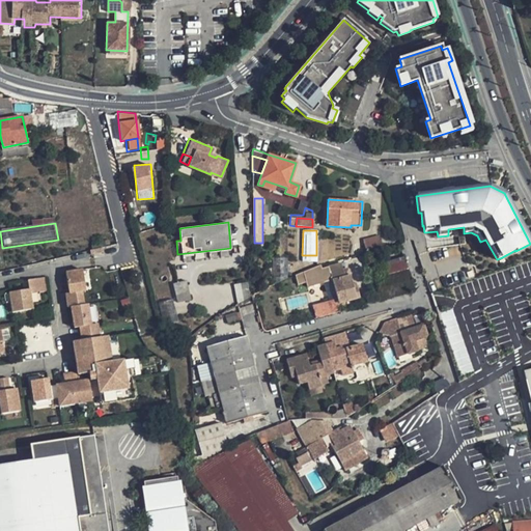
[(363,240),(366,252),(383,249),(380,235),(363,240)]
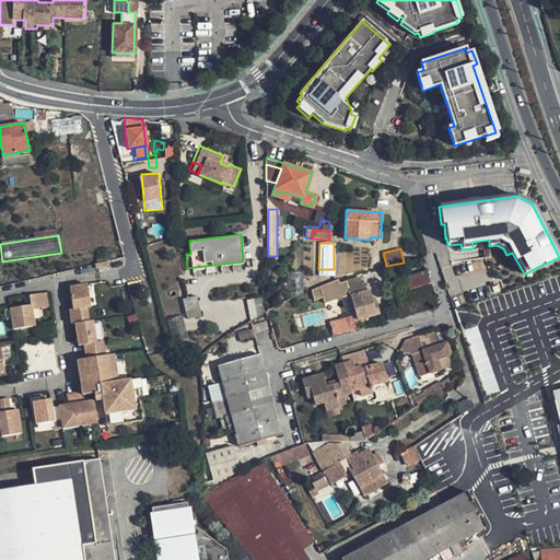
[(424,269),(407,275),(410,288),(397,291),(404,314),(435,305),(424,269)]
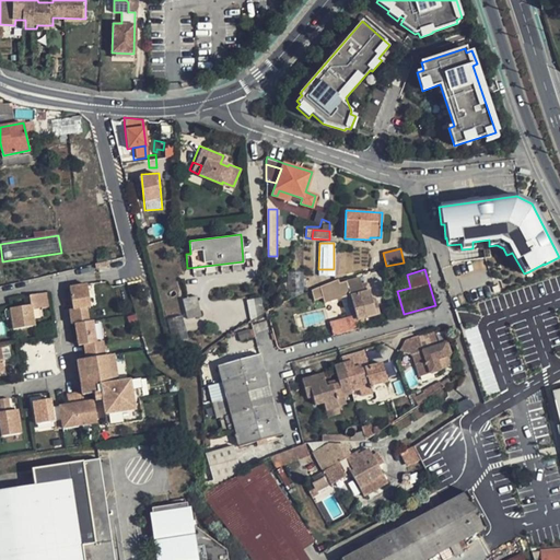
[(303,276),(291,276),(291,292),(303,291),(303,276)]
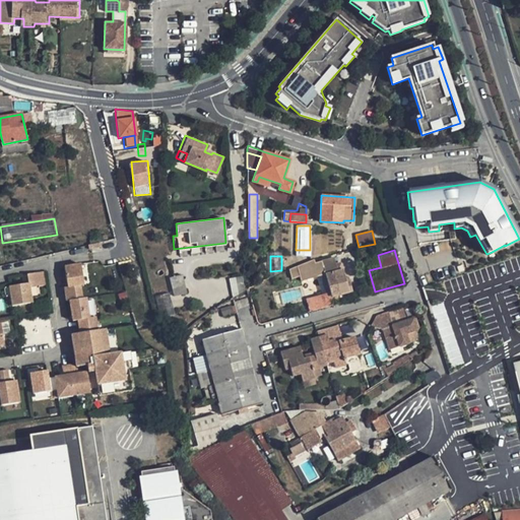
[(333,256),(321,260),(323,268),(335,264),(333,256)]
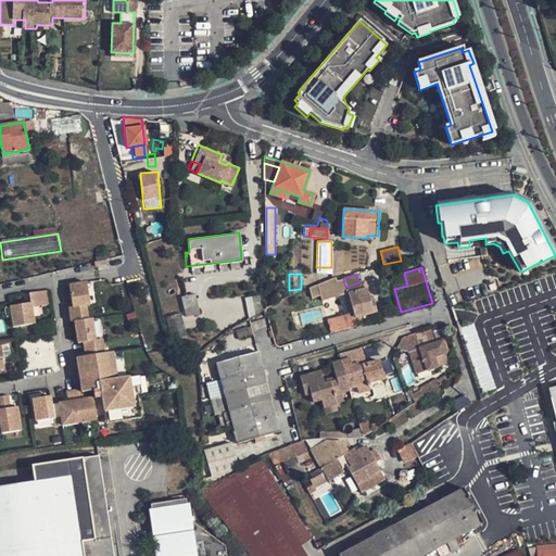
[(333,278),(319,283),(321,290),(312,293),(315,304),(325,301),(324,298),(339,293),(333,278)]
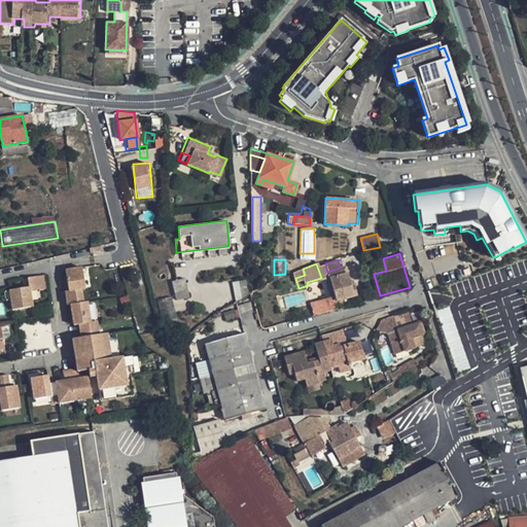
[(80,268),(64,270),(68,291),(64,292),(66,304),(69,304),(79,302),(78,290),(84,289),(80,268)]
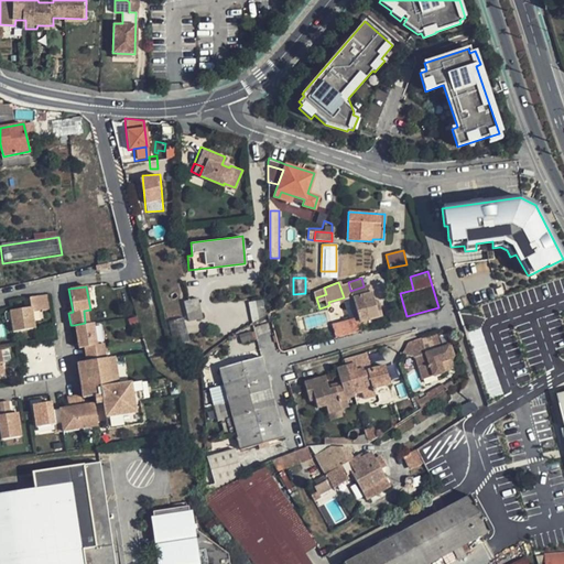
[(364,286),(350,291),(358,315),(359,320),(381,313),(378,303),(375,304),(370,291),(365,292),(364,286)]
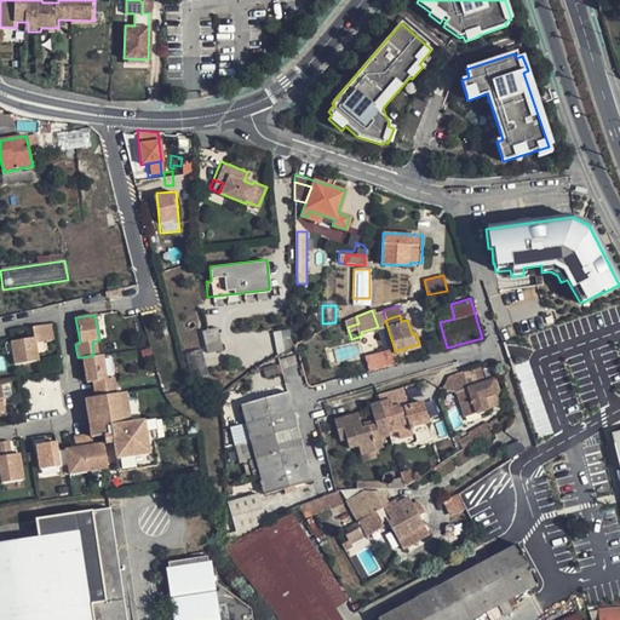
[(10,350),(12,365),(38,361),(36,354),(47,351),(46,342),(52,340),(50,323),(32,327),(33,337),(9,340),(10,350)]
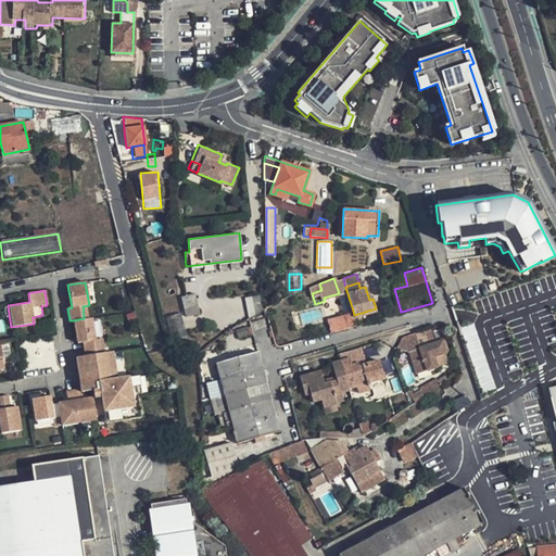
[(258,293),(244,295),(248,315),(262,307),(258,293)]
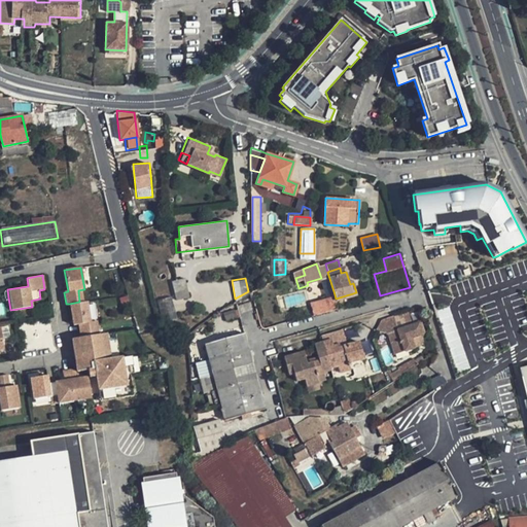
[(176,284),(178,301),(189,299),(187,282),(176,284)]
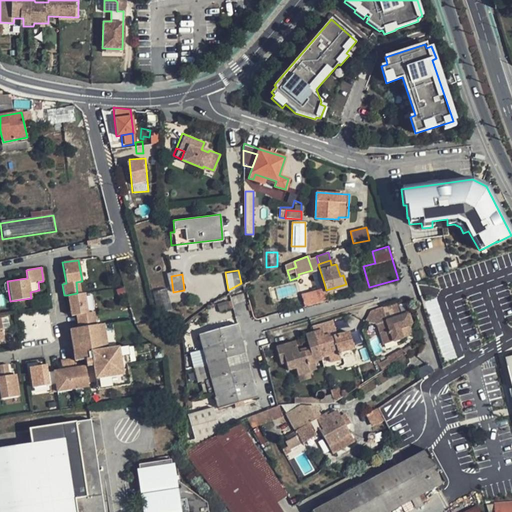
[(325,286),(299,294),(303,306),(329,298),(326,290),(325,286)]
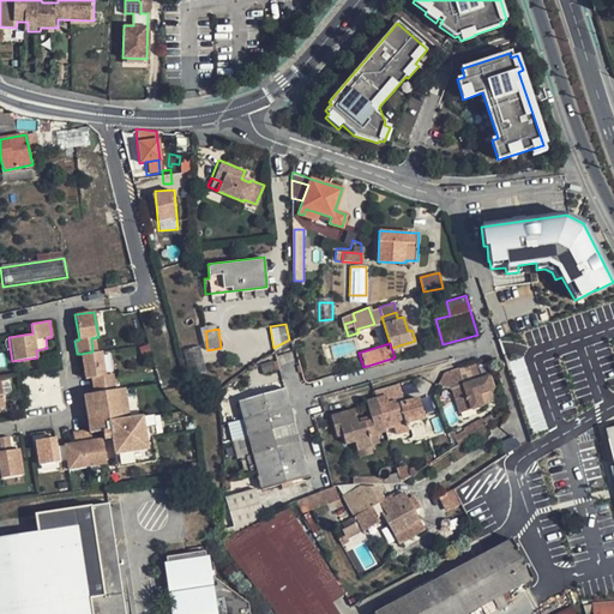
[(182,351),(190,377),(206,372),(199,347),(182,351)]
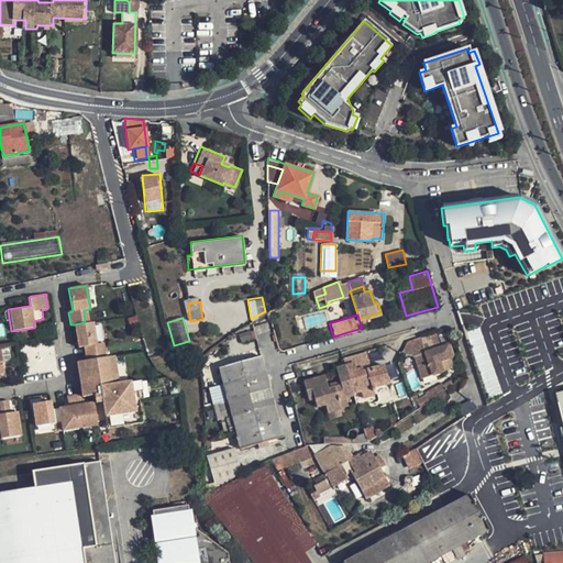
[(85,359),(103,355),(101,343),(96,344),(91,321),(85,322),(74,324),(78,348),(83,346),(85,359)]
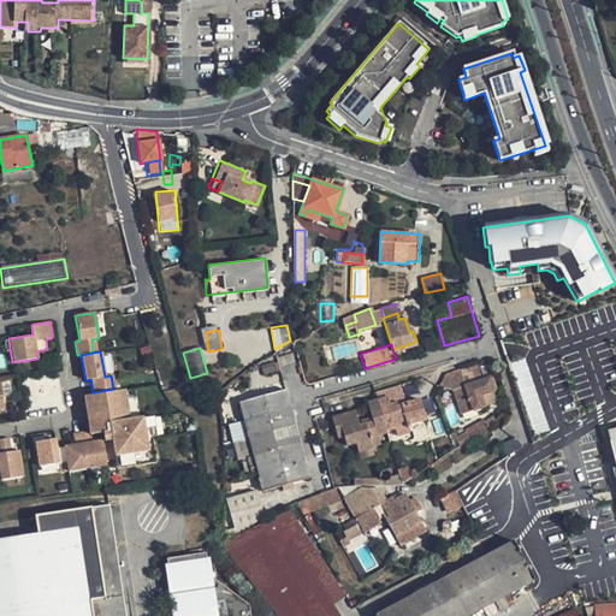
[(252,373),(254,381),(280,372),(276,360),(268,363),(270,366),(252,373)]
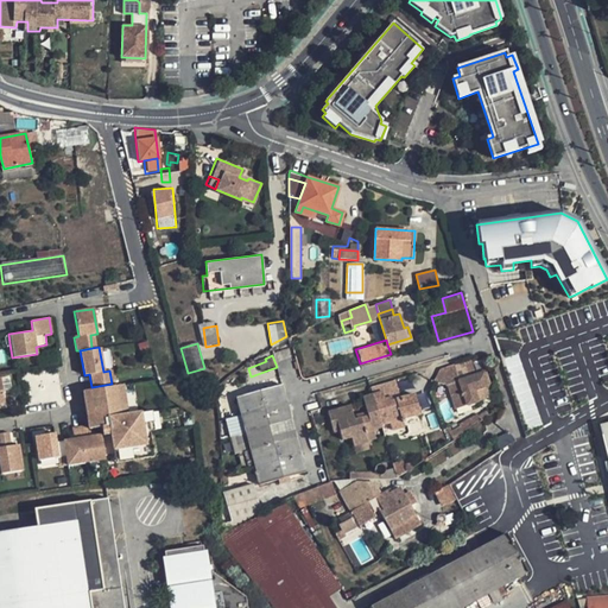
[(457,380),(453,366),(439,369),(434,381),(444,385),(457,380)]
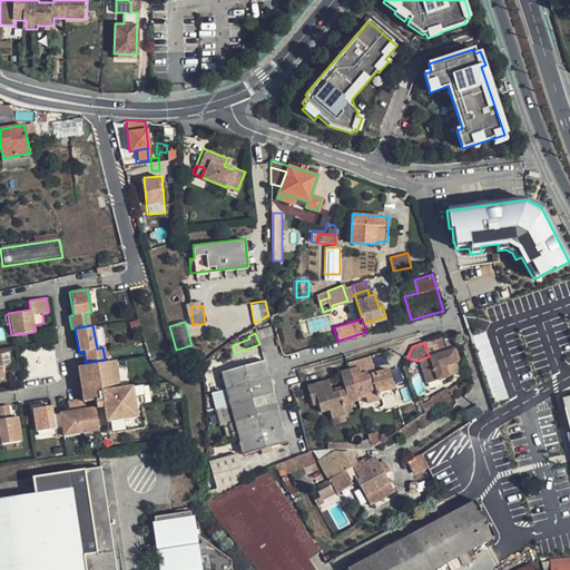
[(457,362),(452,350),(429,356),(433,370),(436,380),(450,375),(446,365),(457,362)]
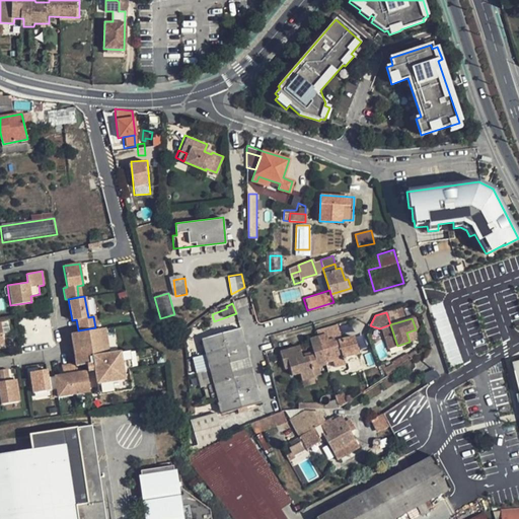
[(181,337),(188,329),(182,325),(176,332),(181,337)]
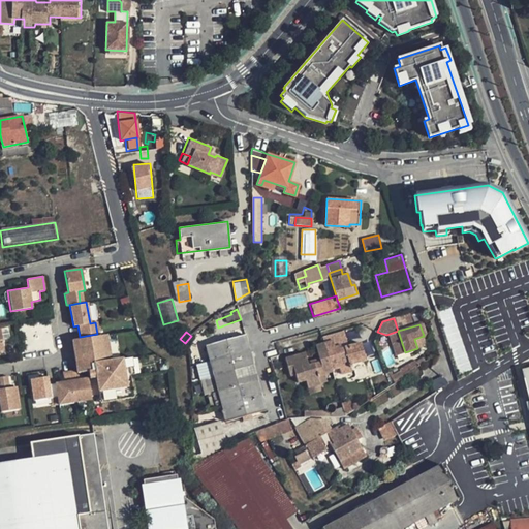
[(107,360),(103,333),(97,334),(101,361),(107,360)]
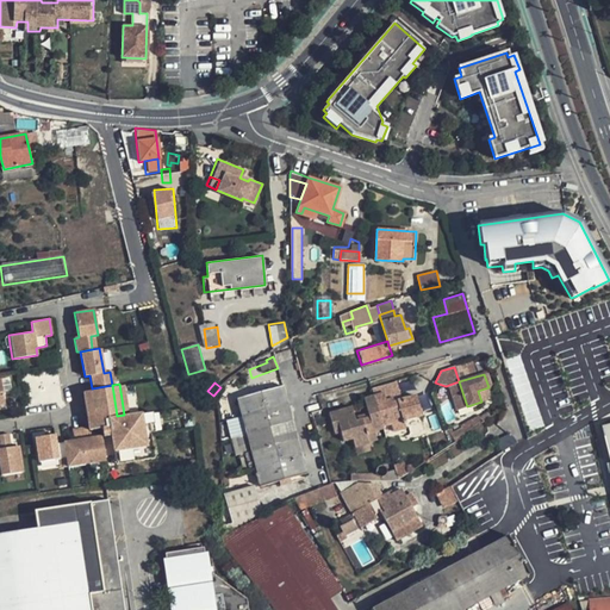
[(104,460),(105,464),(153,456),(149,435),(148,427),(145,411),(124,415),(117,416),(112,385),(92,388),(82,390),(88,425),(98,423),(100,434),(104,460)]
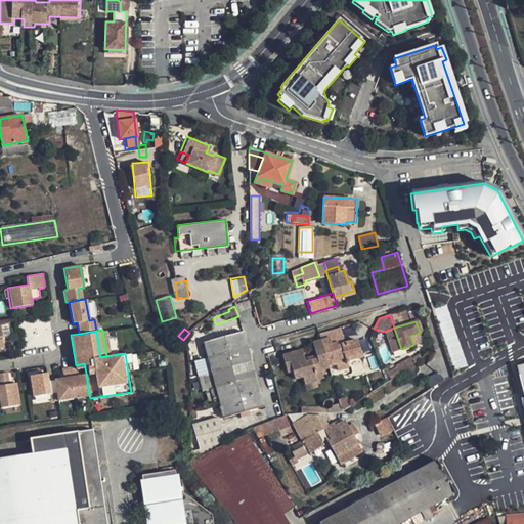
[(243,333),(206,344),(208,355),(212,369),(215,382),(225,418),(262,406),(265,405),(245,332),(243,333)]
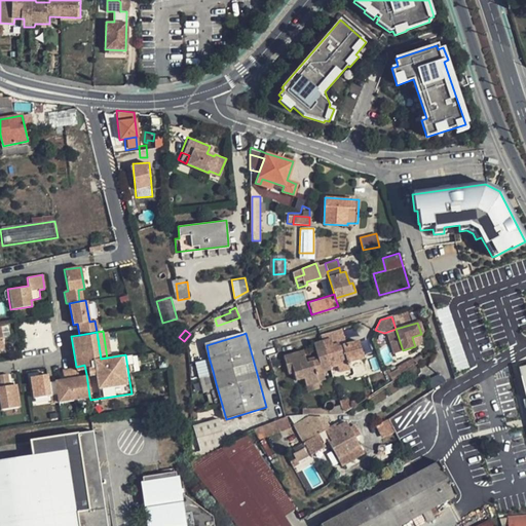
[(415,346),(424,343),(421,334),(412,337),(415,346)]
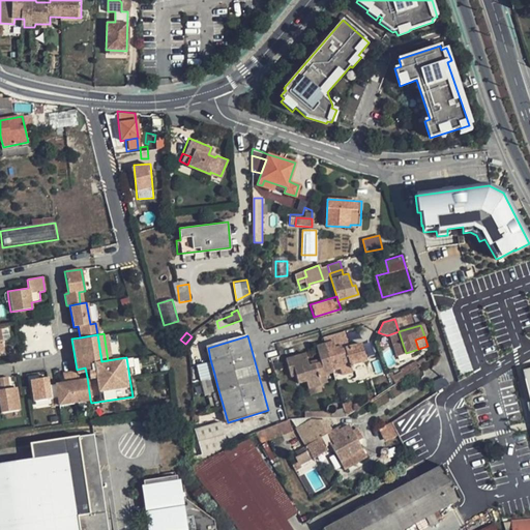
[(350,364),(364,360),(360,346),(348,349),(344,337),(324,343),(315,346),(320,362),(308,365),(305,354),(286,359),(291,377),(295,376),(298,382),(305,380),(307,388),(320,385),(316,374),(324,372),(331,370),(339,367),(341,375),(351,372),(350,367),(351,367),(350,364)]
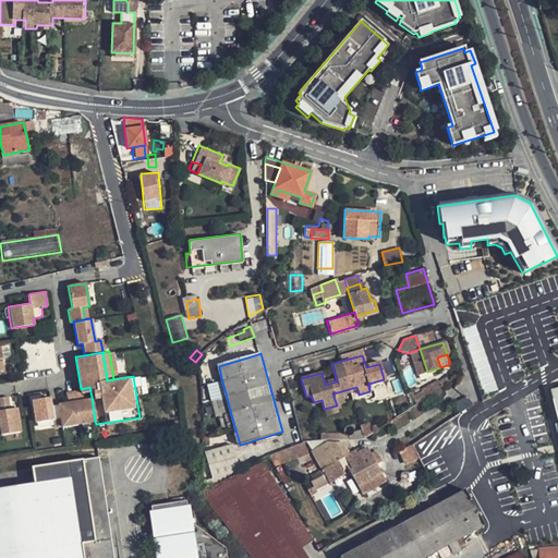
[(416,375),(427,372),(424,362),(413,365),(416,375)]
